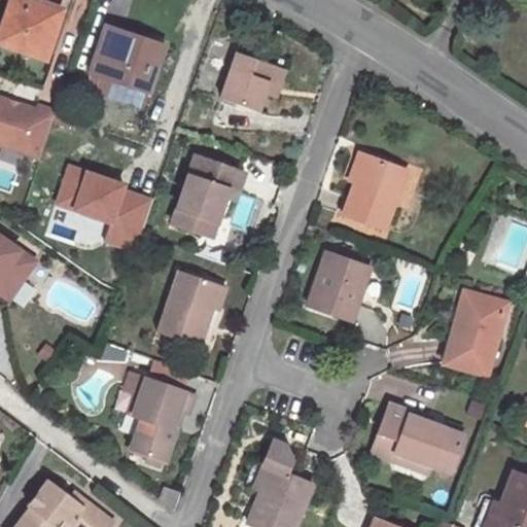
[(0,27),(0,42),(44,57),(60,8),(32,0),(24,0),(23,4),(9,0),(0,27)]
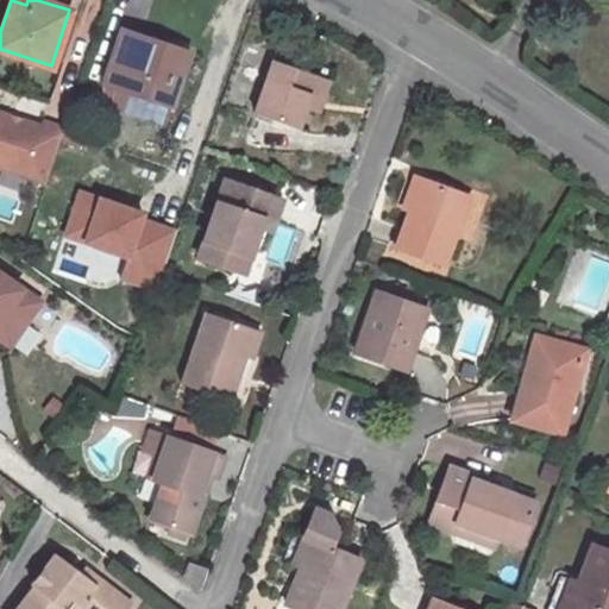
[(164,105),(169,107),(187,51),(168,45),(165,52),(118,36),(101,85),(113,88),(164,105)]
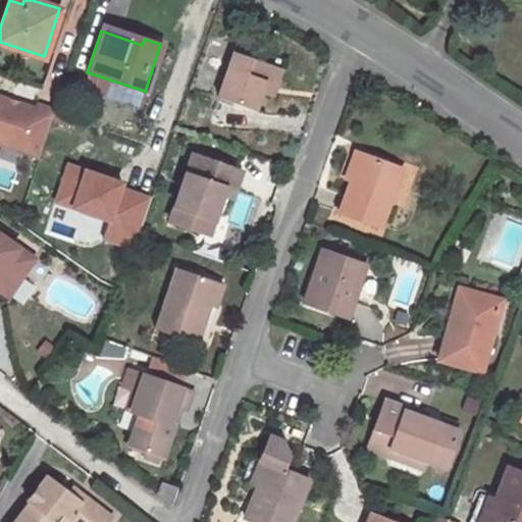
[(232,50),(216,97),(255,110),(260,92),(264,80),(276,85),(281,67),(232,50)]
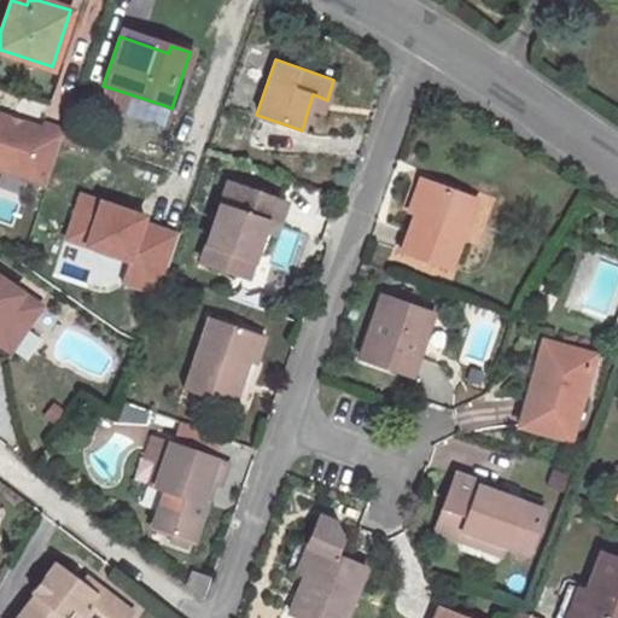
[(110,105),(162,122),(167,106),(115,89),(110,105)]
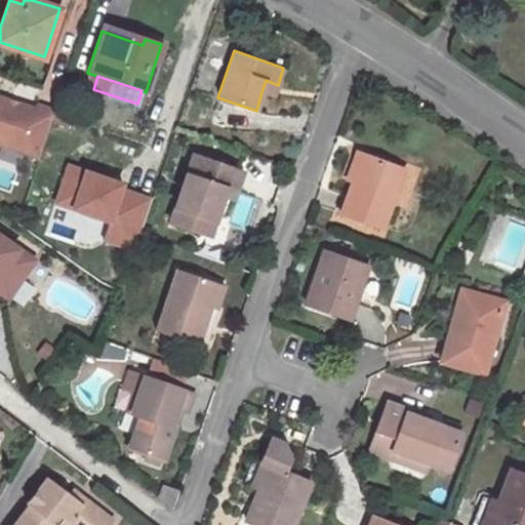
[(274,96),(278,85),(266,80),(261,92),(274,96)]
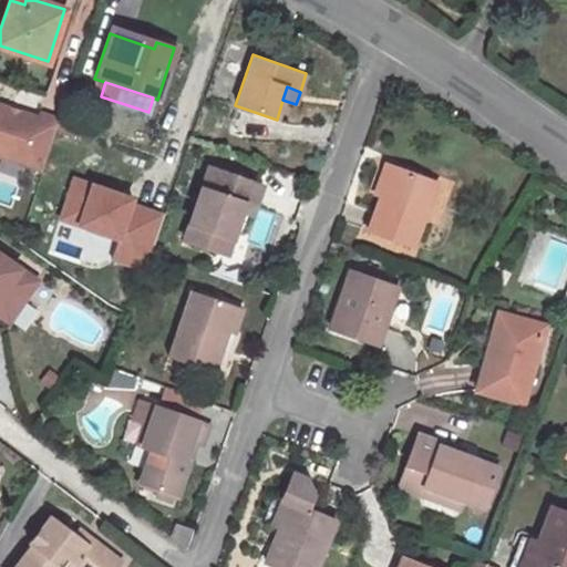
[(39,119),(0,105),(0,157),(41,172),(59,119),(40,113),(39,119)]
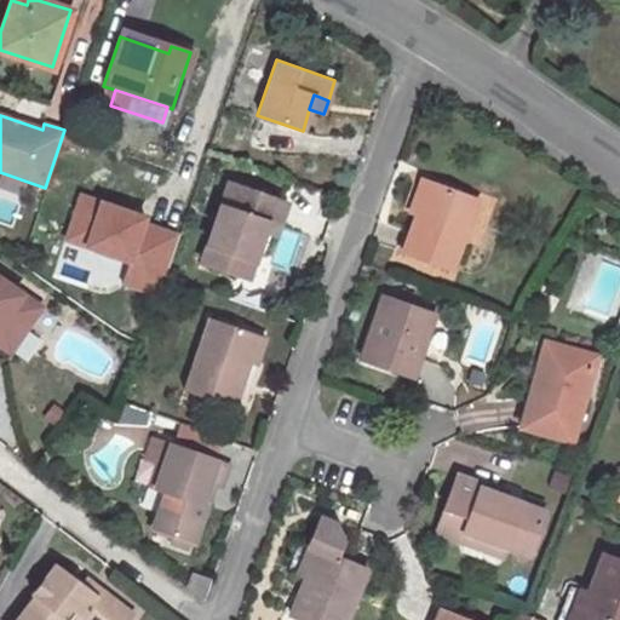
[(451,271),(475,200),(428,182),(401,253),(451,271)]
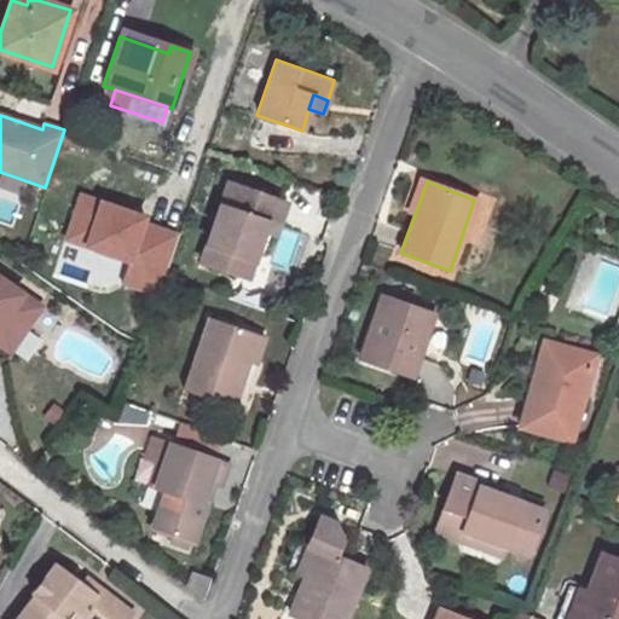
[(262,231),(273,198),(229,183),(201,261),(246,278),(262,231)]
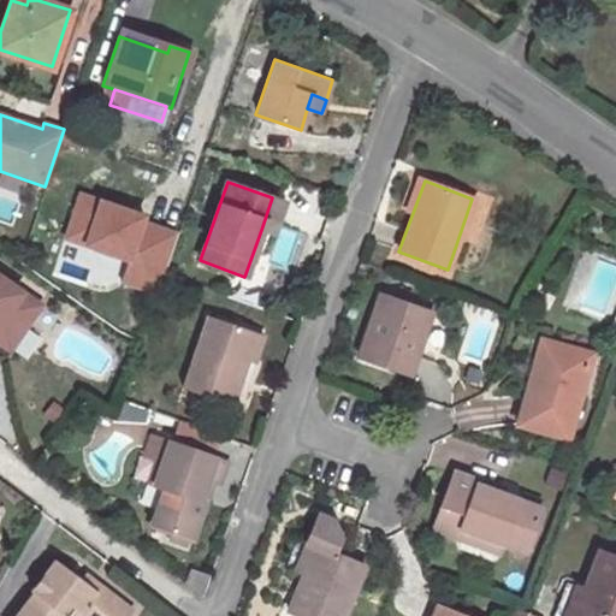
[(152,218),(78,193),(64,237),(136,261),(130,280),(158,289),(177,232),(149,224),(152,218)]
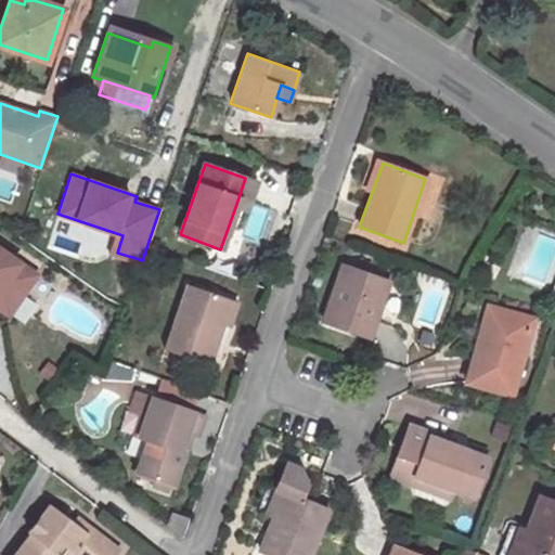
[(245,178),(235,207),(245,210),(255,181),(245,178)]
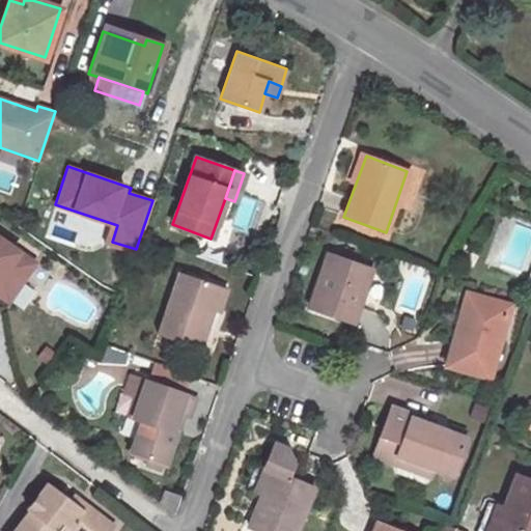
[(32,262),(0,241),(0,296),(6,300),(32,262)]
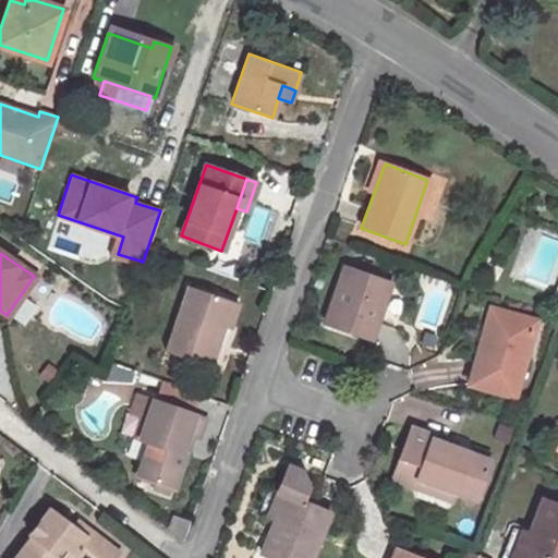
[(371,339),(390,283),(343,266),(324,323),(371,339)]
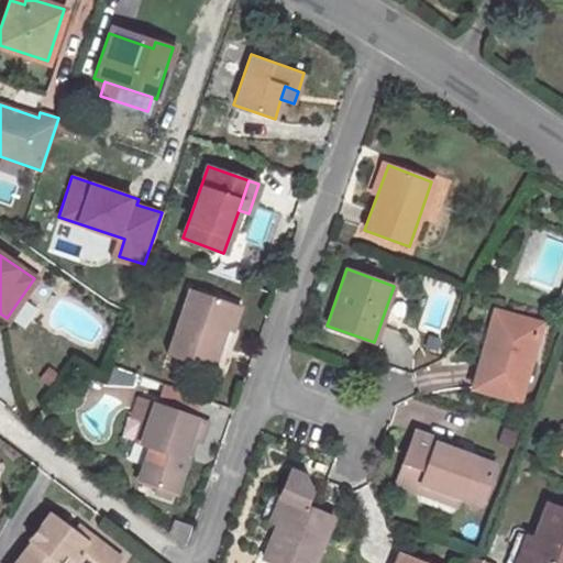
[(233,305),(189,289),(167,352),(212,368),(225,329),(233,305)]
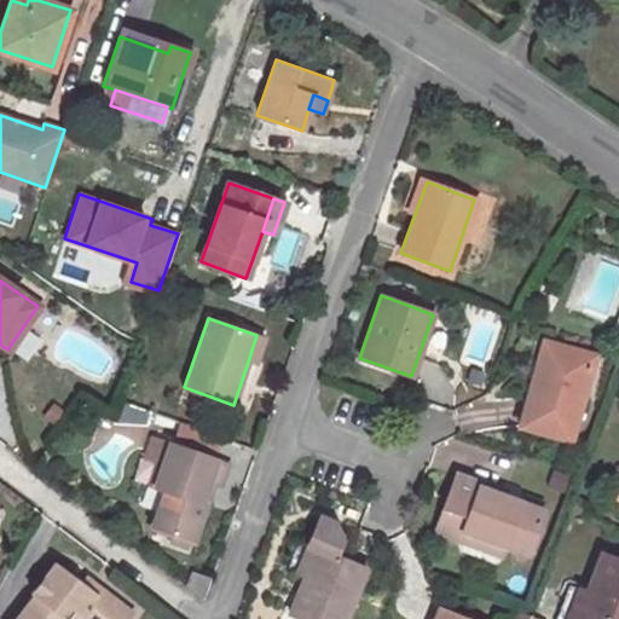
[(256,364),(265,339),(256,335),(248,362),(256,364)]
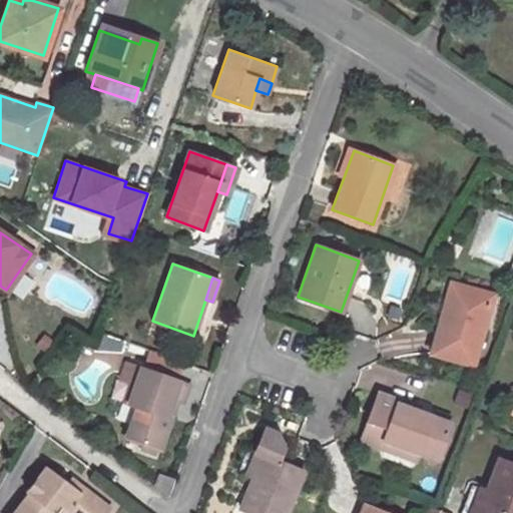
[(448,320),(458,286),(450,284),(440,318),(448,320)]
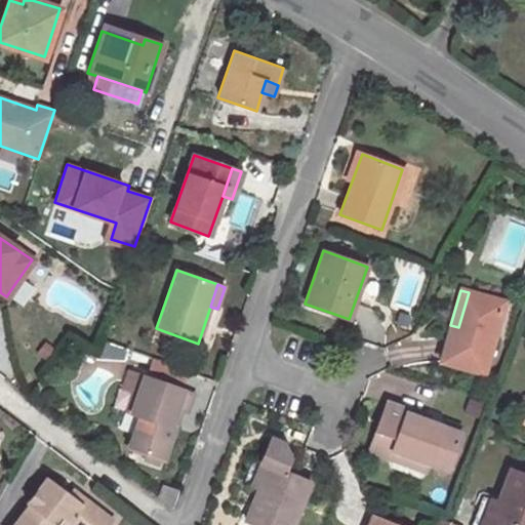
[(483,373),(502,303),(469,292),(458,327),(450,325),(440,360),(483,373)]
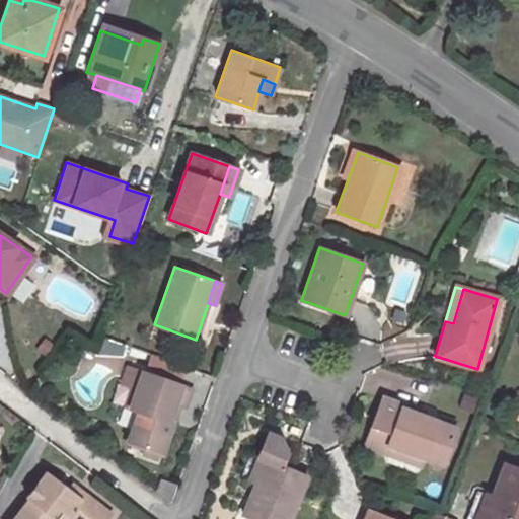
[(101,338),(94,357),(121,355),(124,346),(101,338)]
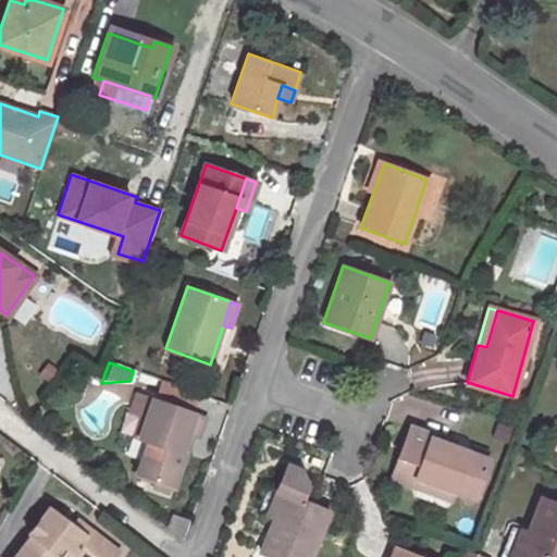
[(198,393),(161,380),(155,398),(193,412),(198,393)]
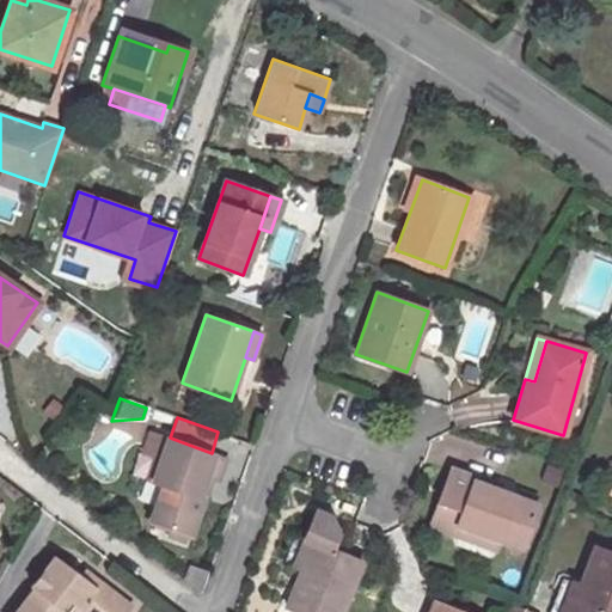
[(160,457),(167,438),(151,432),(144,451),(160,457)]
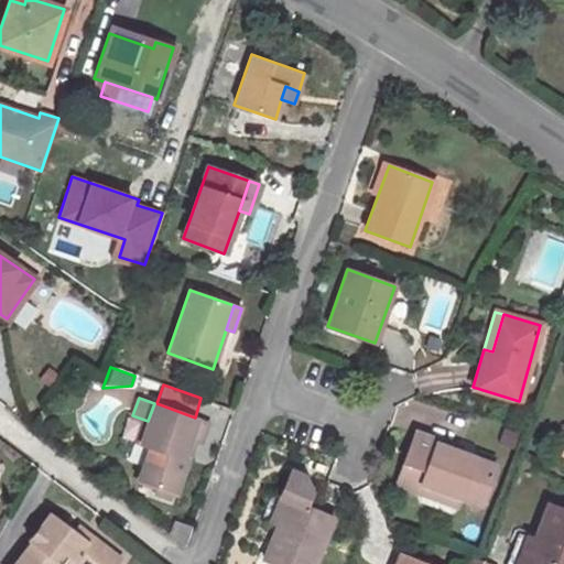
[(148,421),(140,443),(149,445),(137,480),(176,495),(190,461),(183,458),(191,436),(196,438),(202,441),(208,422),(195,418),(156,403),(154,403),(148,421)]
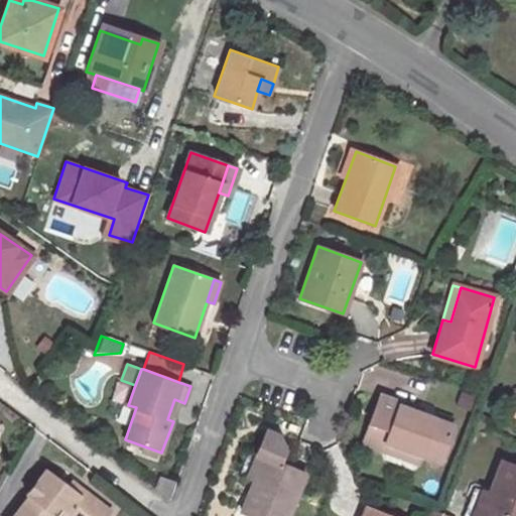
[(433,420),(411,411),(413,406),(380,394),(362,442),(381,449),(384,441),(419,455),(439,462),(453,427),(450,426),(433,420)]
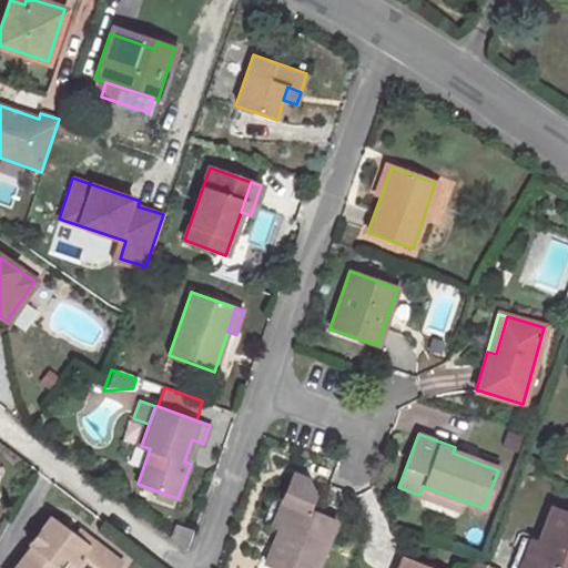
[(191,464),(198,442),(192,439),(184,462),(191,464)]
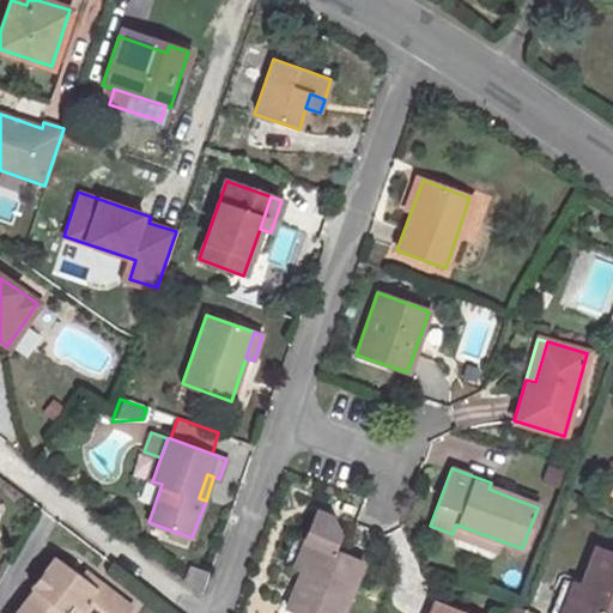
[(515,499),(535,507),(538,499),(517,492),(515,499)]
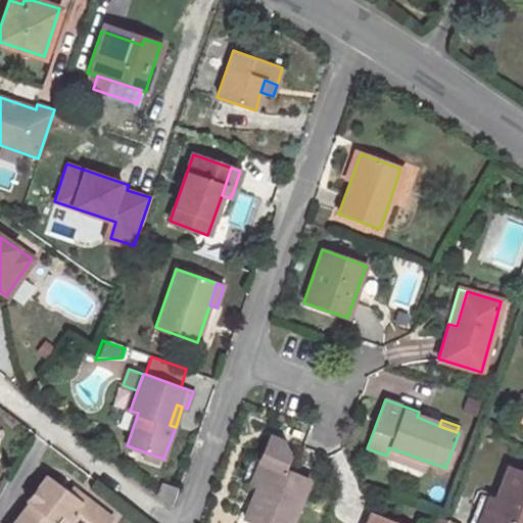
[(255,522),(289,522),(308,478),(284,468),(288,458),(281,440),(269,436),(259,459),(267,461),(257,485),(244,518),(255,522)]
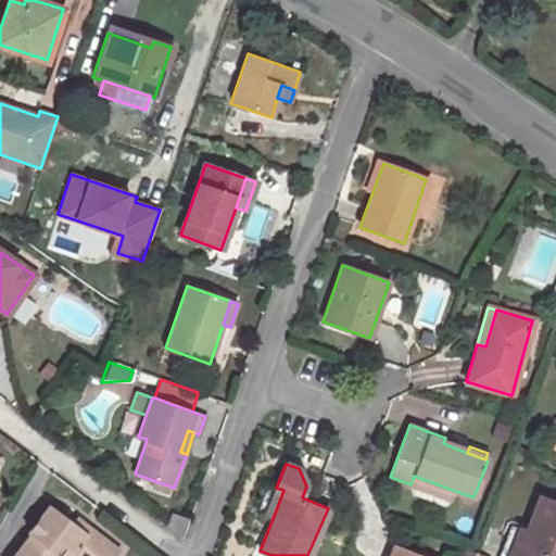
[(452,490),(414,476),(411,484),(447,500),(452,490)]
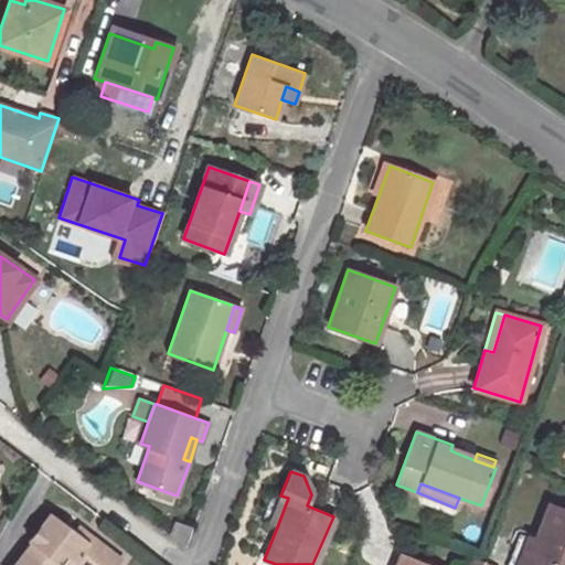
[(280,496),(270,522),(278,524),(288,498),(280,496)]
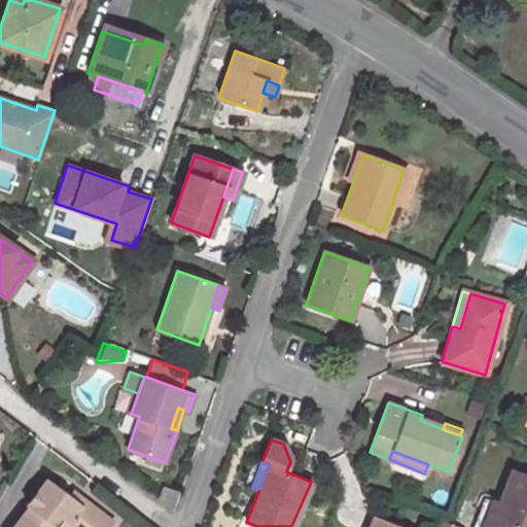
[(526,526),(526,477),(512,471),(500,504),(483,498),(472,526),(526,526)]
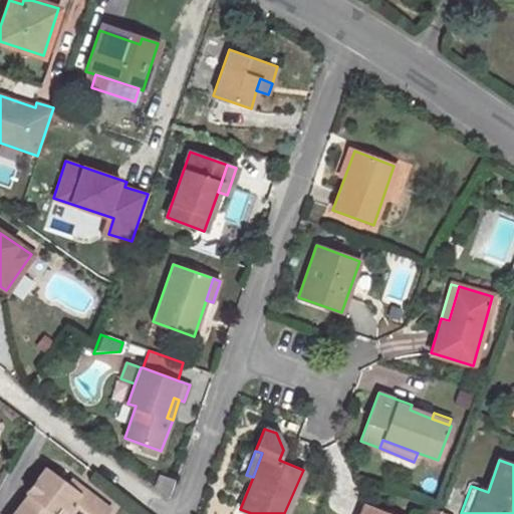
[(67,484),(47,468),(26,493),(29,495),(14,513),(57,513),(59,511),(62,513),(107,513),(111,510),(83,489),(79,494),(67,484)]
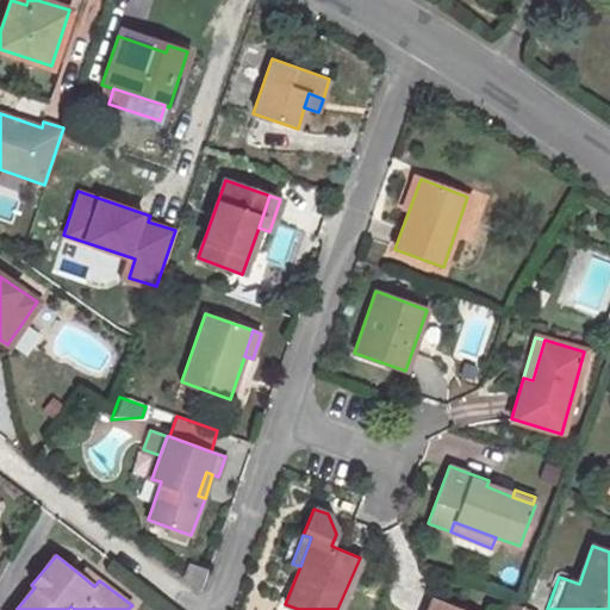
[(99,580),(85,570),(80,574),(94,586),(99,580)]
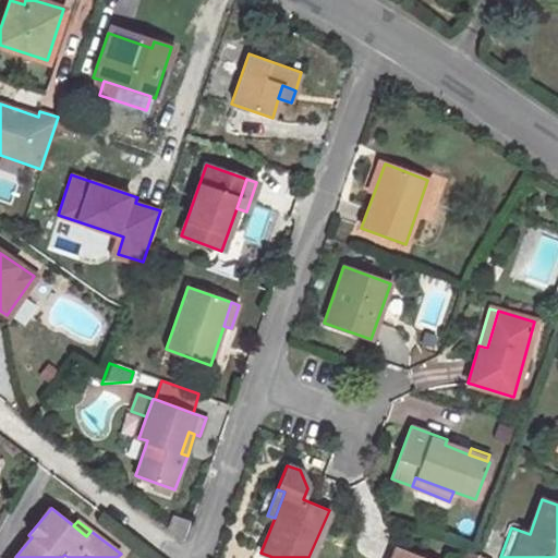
[(422,557),(396,546),(390,557),(422,557)]
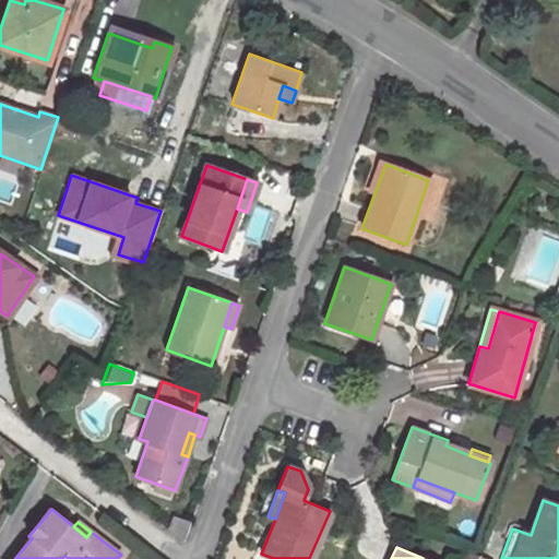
All buildings are outlined.
